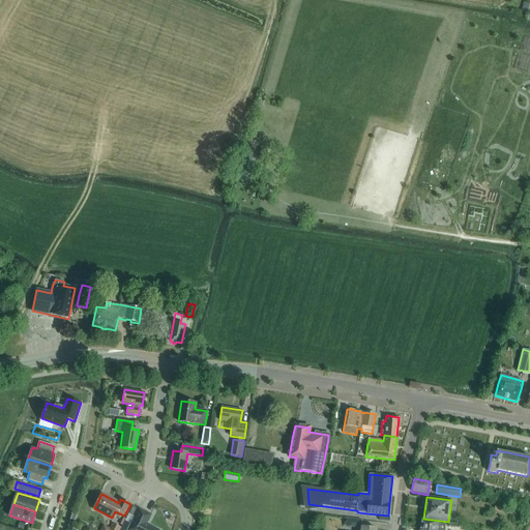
[(493,510),(505,514),(507,508),(495,504),(493,510)]
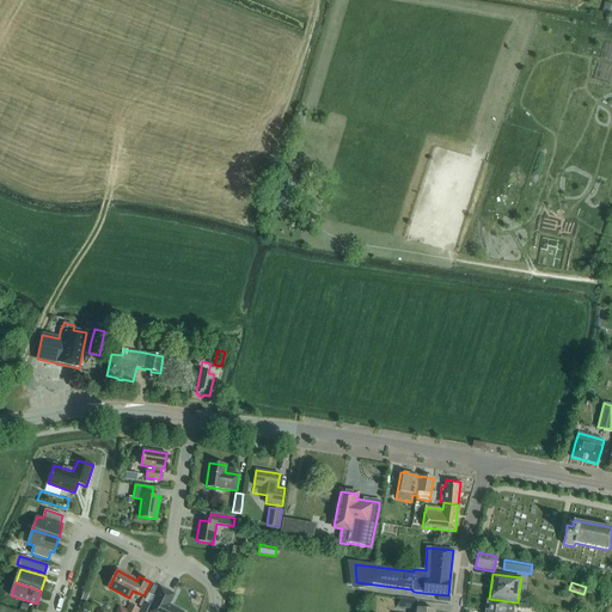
[(175,594),(160,587),(155,599),(152,606),(148,611),(183,611),(170,605),(175,594)]
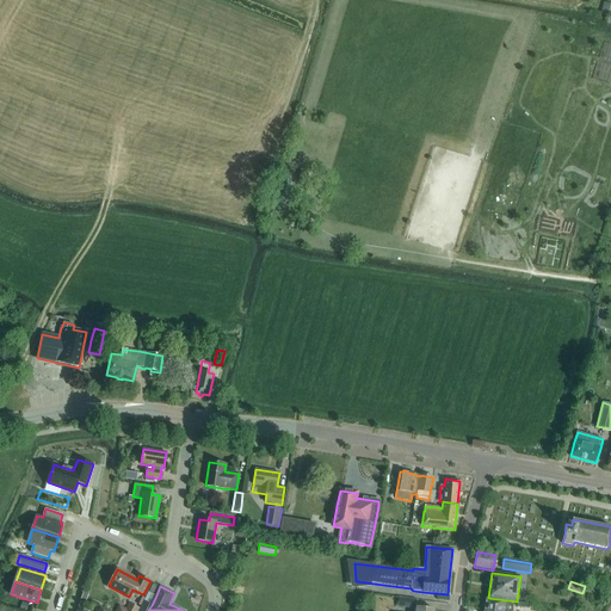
[(512,610),(513,603),(506,603),(488,599),(486,610),(512,610)]
